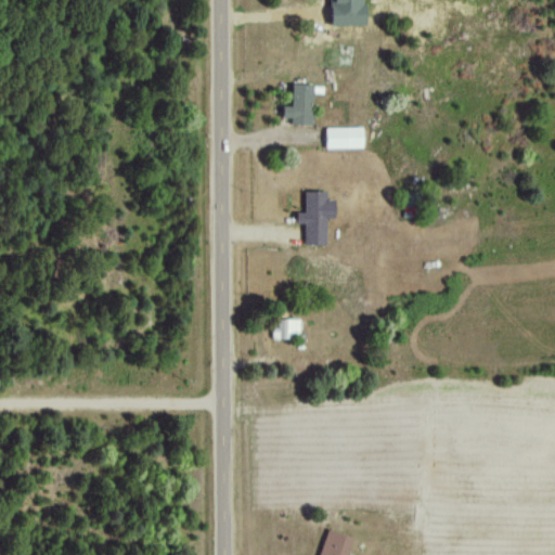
[(361,0),(328,0),(330,24),(362,24),(361,0)]
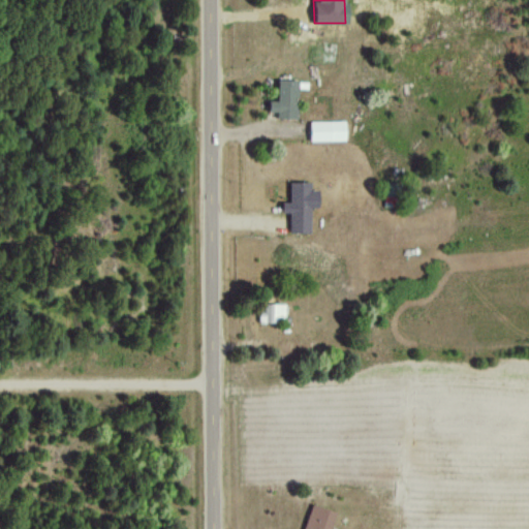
[(268,111),(276,111),(276,117),(296,118),(296,80),(278,79),(277,100),(269,100),(268,111)]
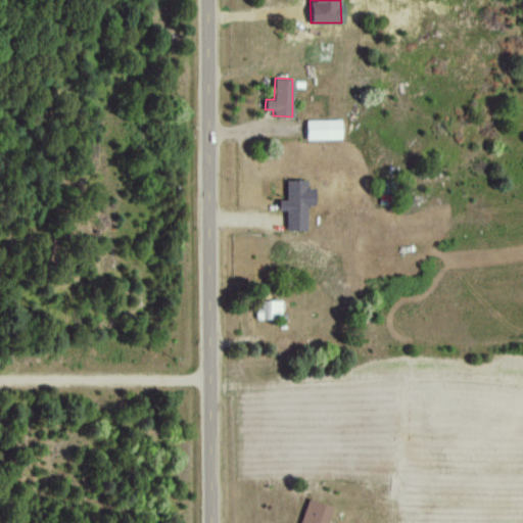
[(305,139),(341,139),(341,119),(305,120),(305,139)]
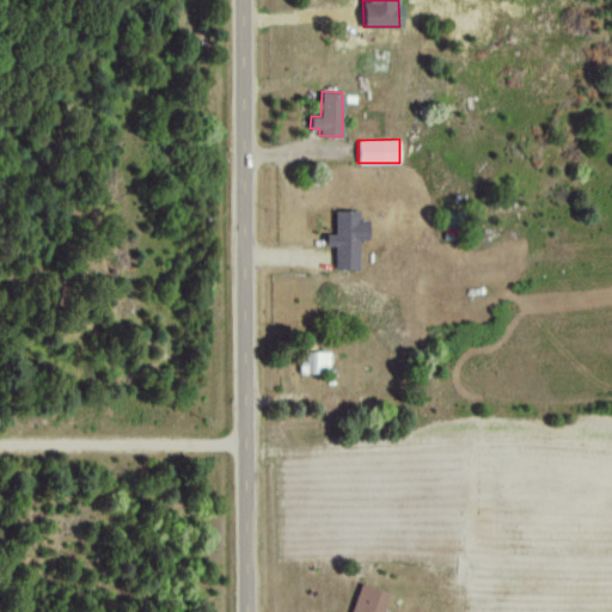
[(359,210),(335,210),(335,232),(325,232),(325,245),(335,245),(335,269),(359,269),(359,239),(368,239),(368,220),(359,220),(359,210)]
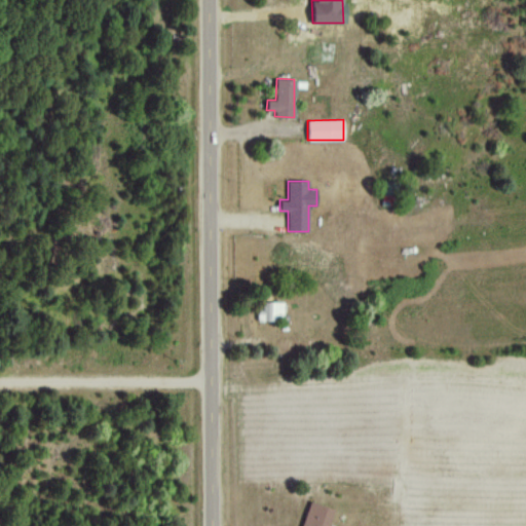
[(283,321),(284,302),(260,301),(259,320),(283,321)]
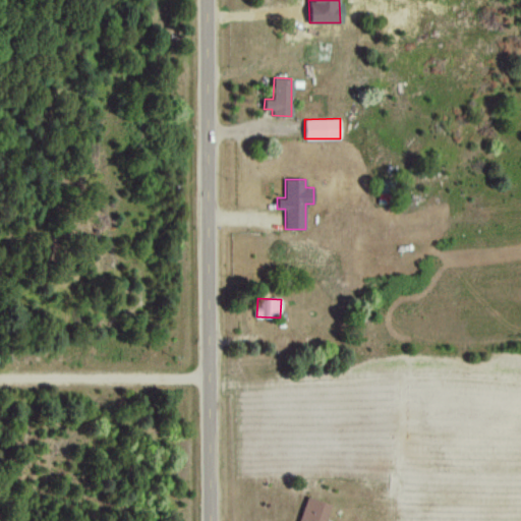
[(324,520),(331,504),(307,496),(298,520),(324,520)]
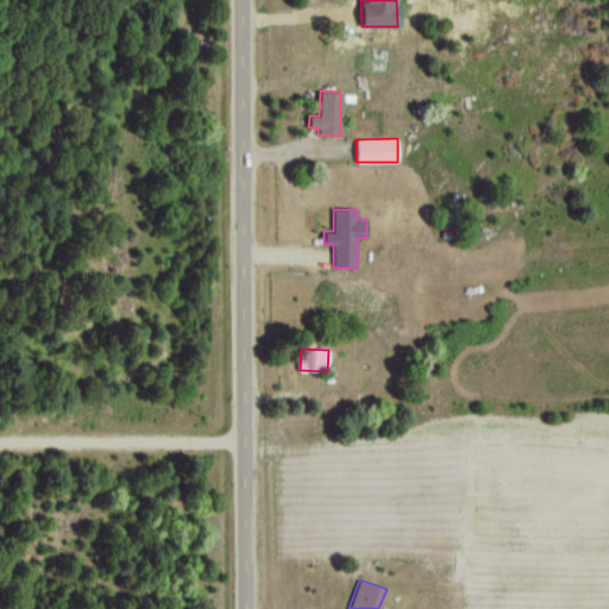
All buildings are outlined.
